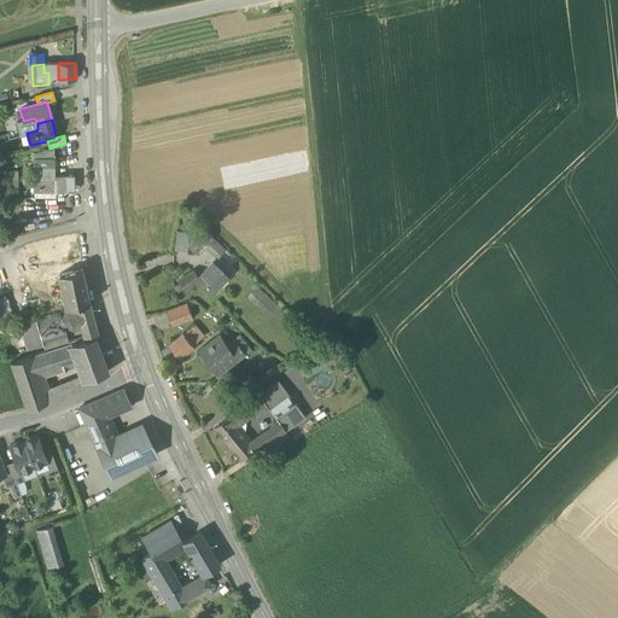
[(50,149),(34,149),(34,168),(54,167),(53,147),(50,149)]
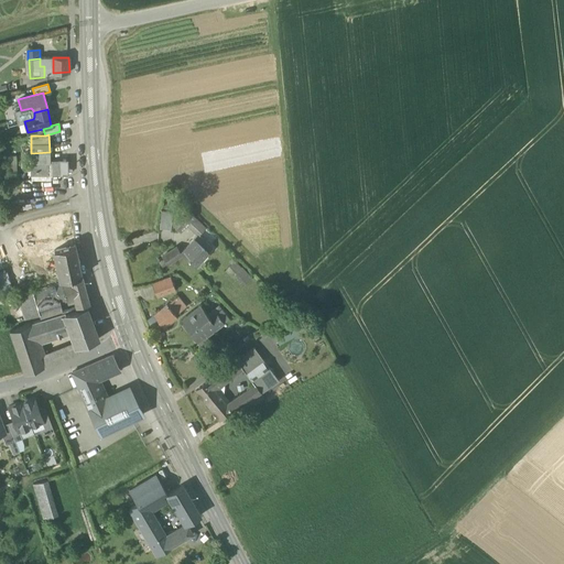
[(50,152),(31,153),(31,163),(36,163),(49,162),(50,162),(50,152)]
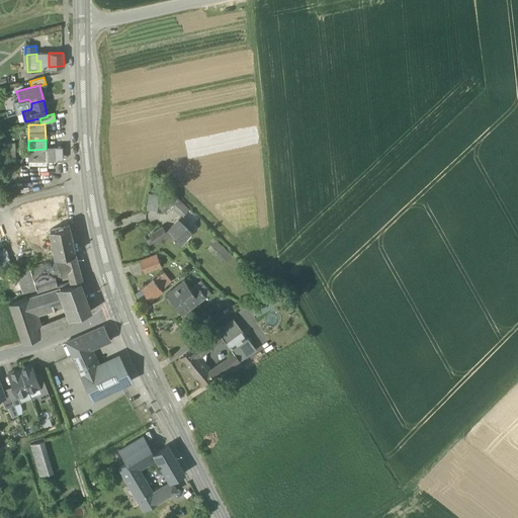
[(63,160),(63,146),(48,146),(48,160),(63,160)]
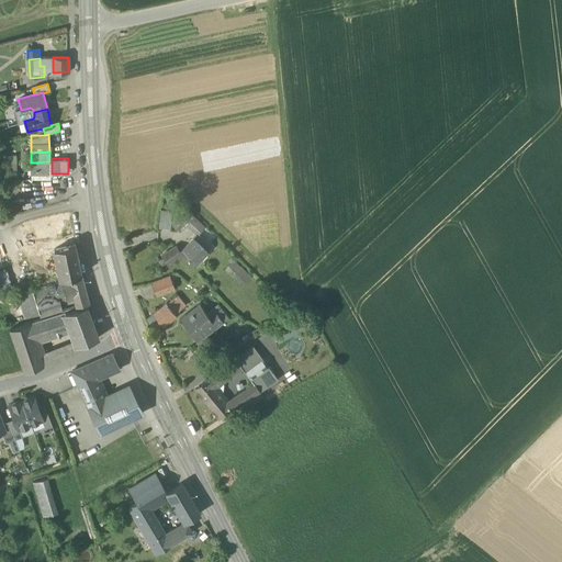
[(17,161),(6,163),(6,173),(18,173),(17,161)]
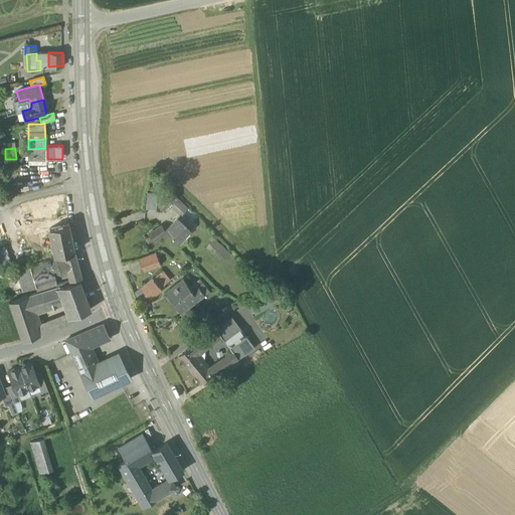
[(44,159),(44,148),(33,149),(33,159),(44,159)]
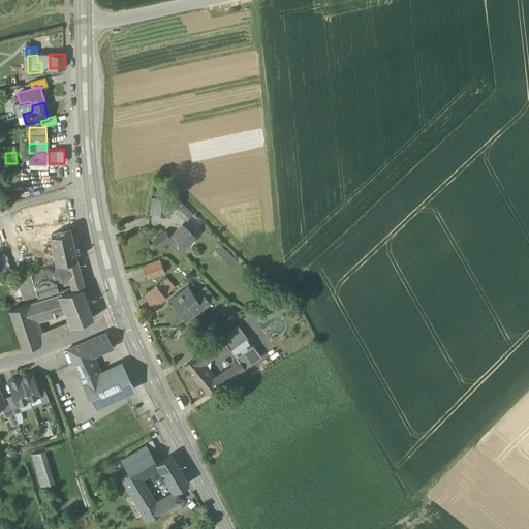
[(175,195),(160,209),(168,217),(177,209),(182,204),(183,203),(175,195)]
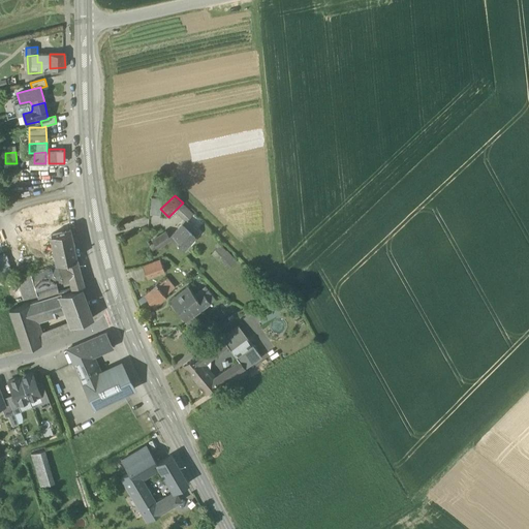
[(192,214),(182,204),(177,209),(186,219),(187,220),(192,214)]
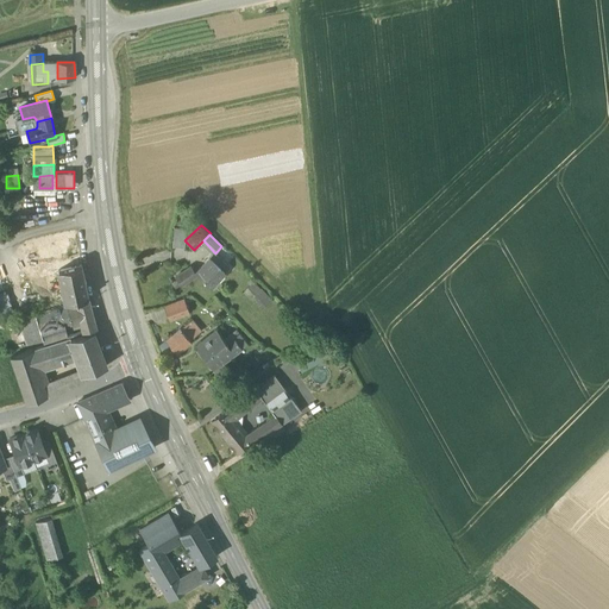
[(215,253),(214,252),(209,257),(212,259),(225,272),(230,267),(215,253)]
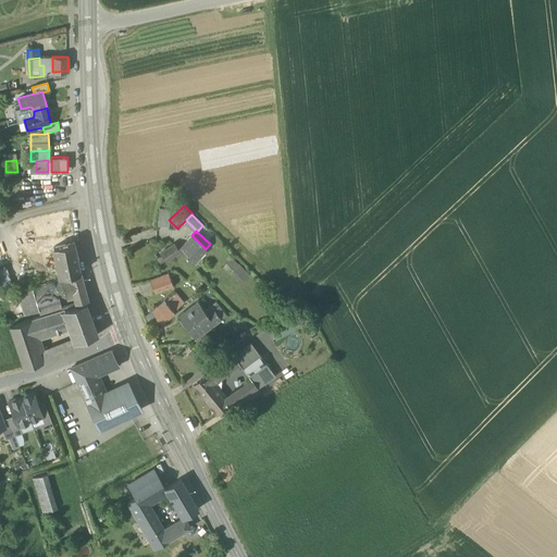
[(192,235),(180,248),(181,250),(194,237),(192,235)]
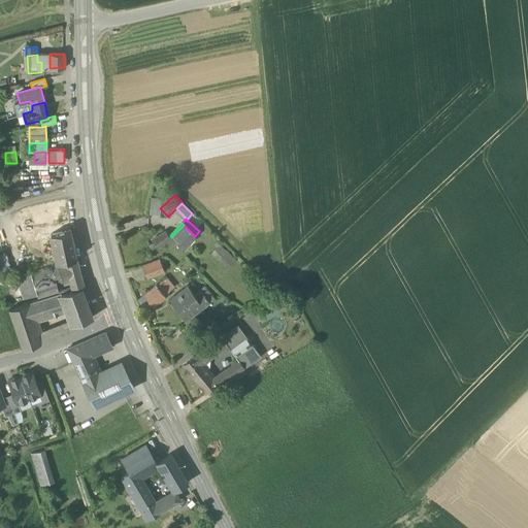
[(184,225),(171,237),(183,248),(195,236),(184,225)]
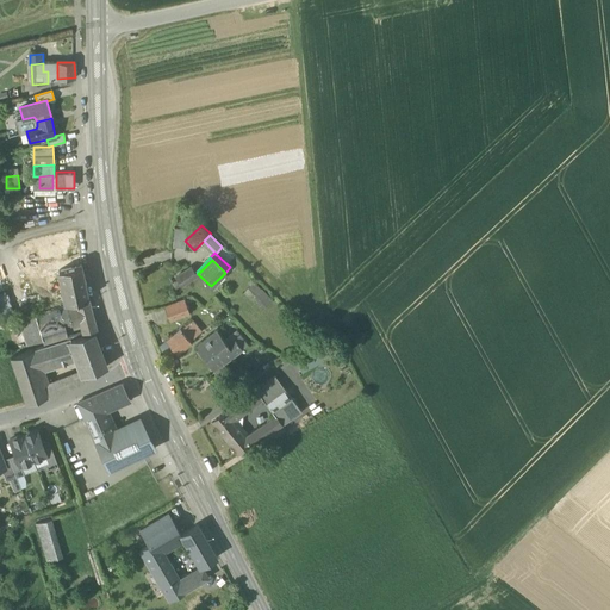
[(82,265),(57,271),(61,285),(64,298),(66,303),(88,298),(82,265)]
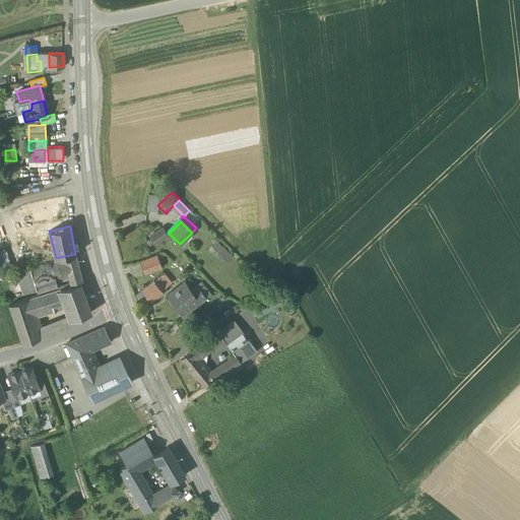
[(160,228),(150,236),(155,243),(166,235),(160,228)]
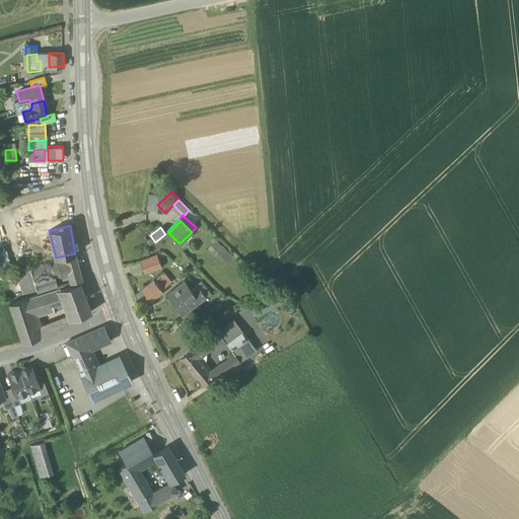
[(215,239),(210,245),(226,260),(231,253),(215,239)]
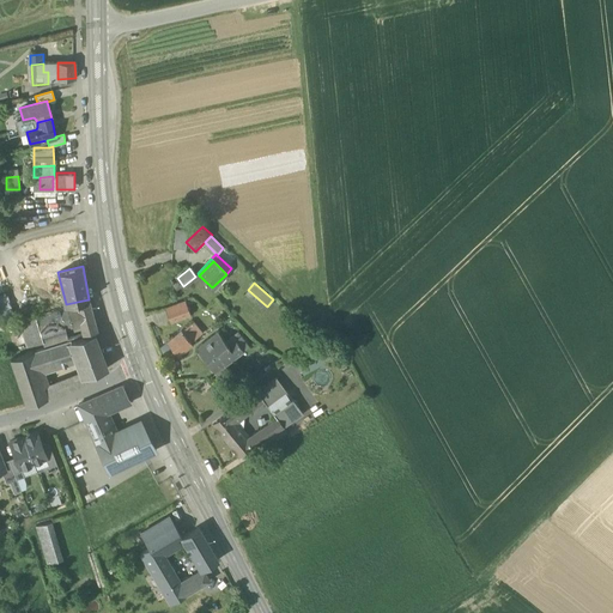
[(186,301),(165,308),(169,319),(182,313),(184,317),(190,314),(186,301)]
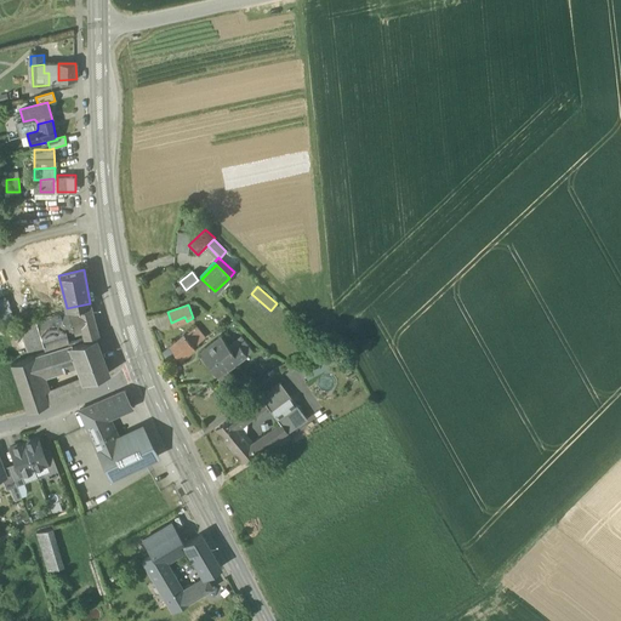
[(91,307),(61,315),(66,332),(81,328),(84,339),(97,335),(96,325),(91,307)]
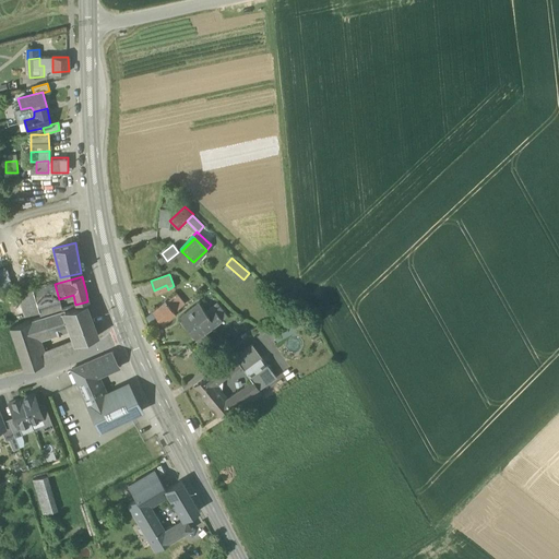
[(46,284),(16,295),(24,317),(38,311),(39,316),(61,309),(59,299),(55,284),(47,285),(46,284)]
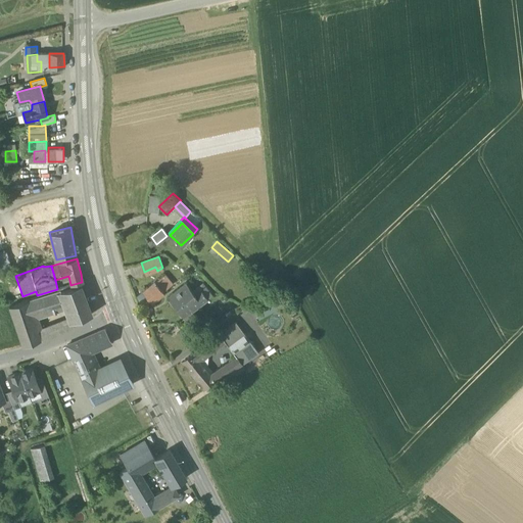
[(163,275),(143,291),(150,301),(169,287),(163,281),(167,278),(163,275)]
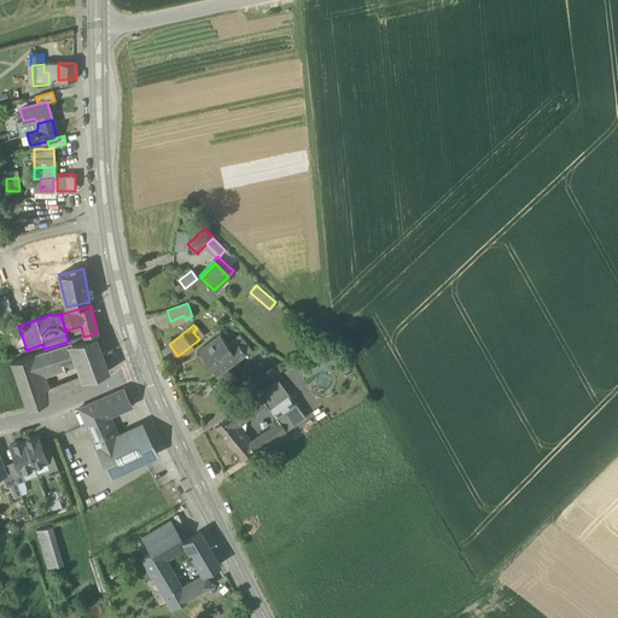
[(94,336),(71,344),(85,377),(86,379),(109,371),(94,336)]
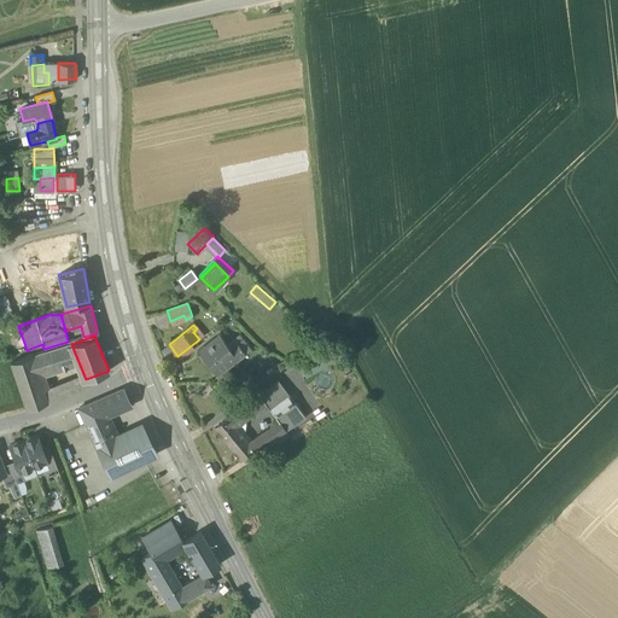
[(220,336),(198,351),(216,375),(226,368),(245,354),(237,343),(229,348),(220,336)]
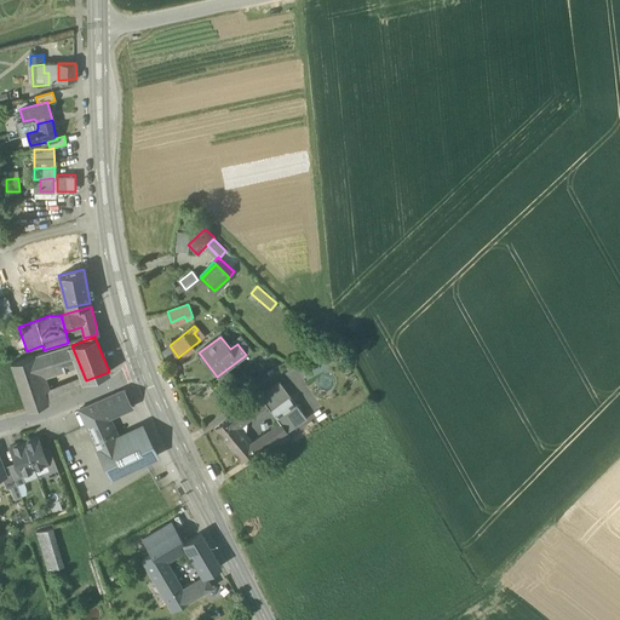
[(251,350),(242,339),(237,344),(246,355),(251,350)]
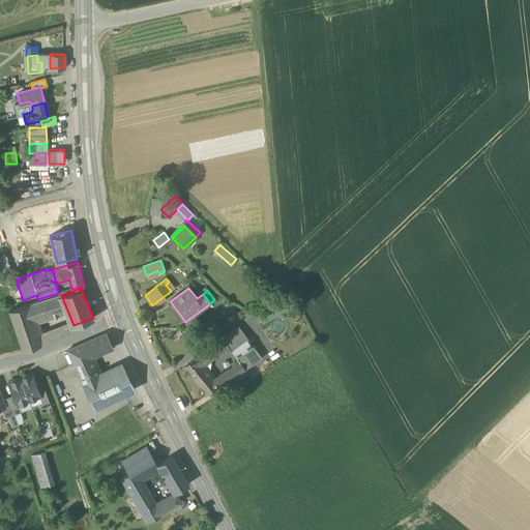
[(58,295),(39,301),(46,317),(63,311),(58,295)]
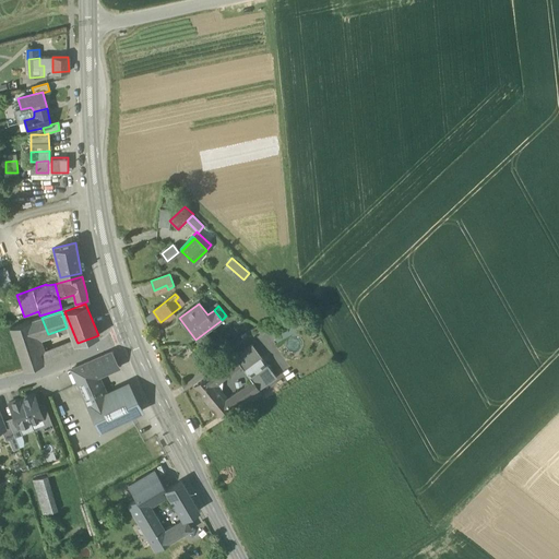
[(288,316),(268,325),(274,339),(295,329),(288,316)]
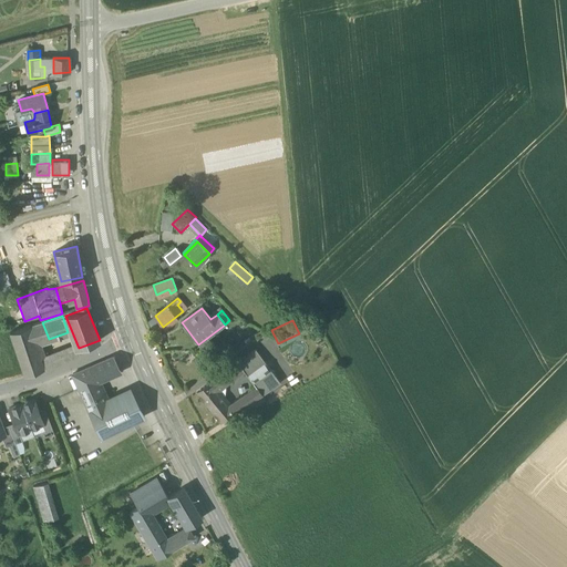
[(42,322),(30,327),(35,343),(49,339),(42,322)]
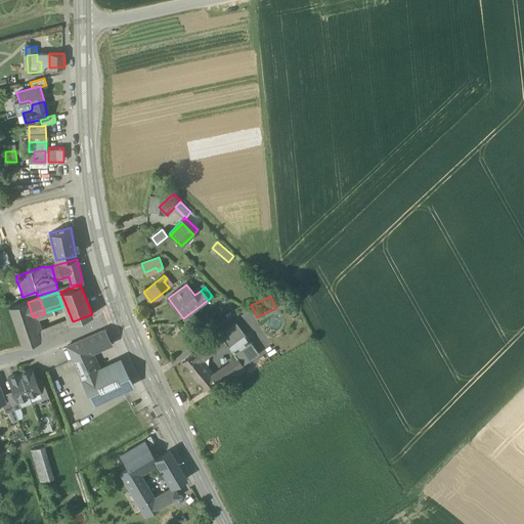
[(28,302),(9,307),(23,347),(41,340),(38,333),(33,317),(28,302)]
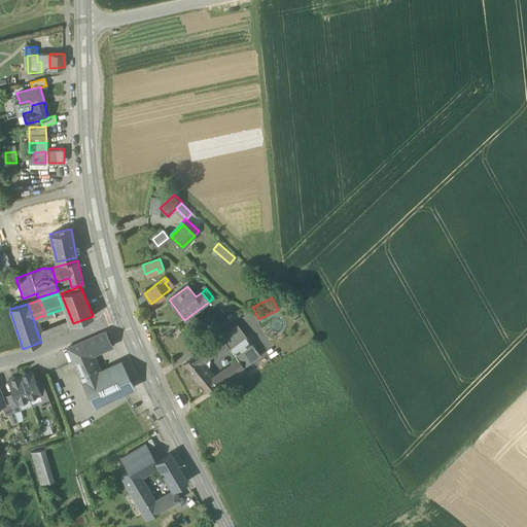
[(201,324),(192,314),(184,320),(188,325),(191,322),(196,328),(201,324)]
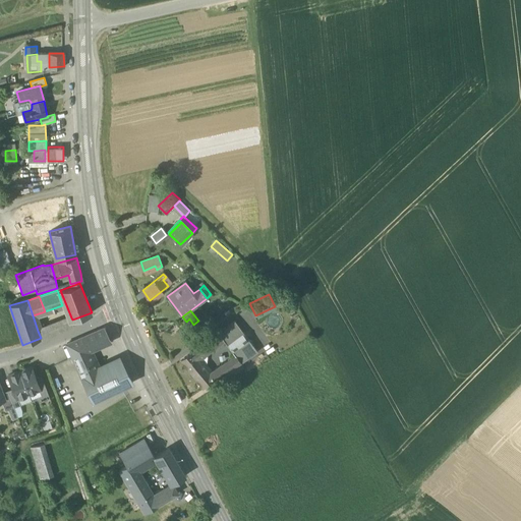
[(71,317),(38,331),(41,338),(74,326),(72,320),(71,317)]
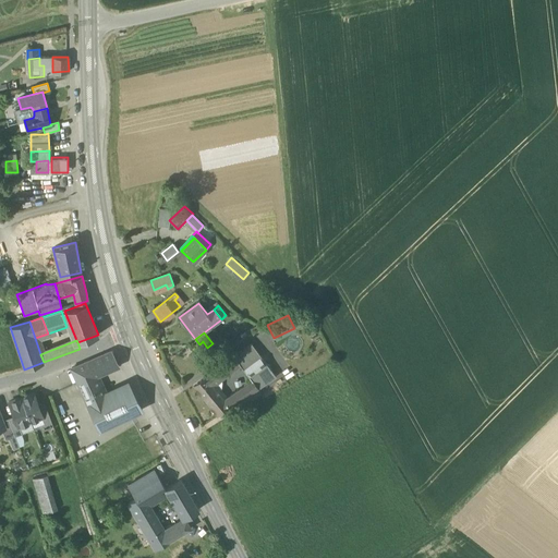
[(269,367),(251,343),(233,356),(251,379),(269,367)]
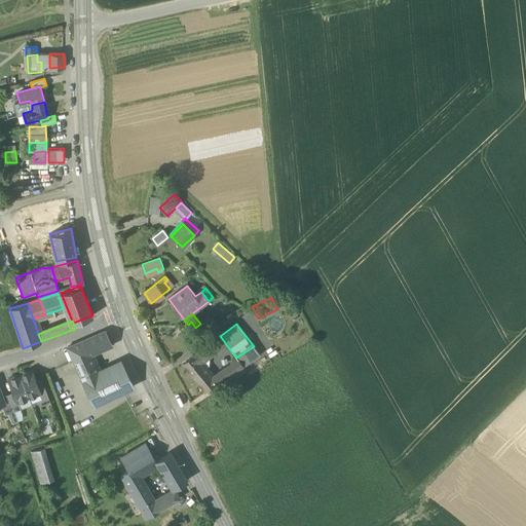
[(105,331),(81,340),(88,354),(90,353),(112,344),(105,331)]
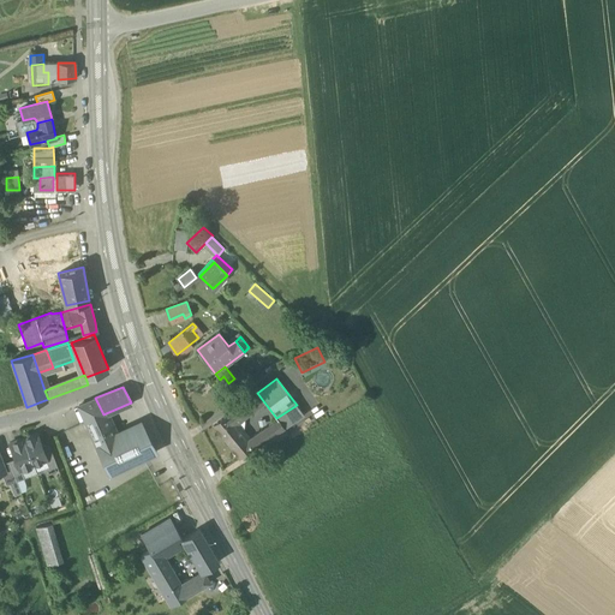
[(103,415),(95,398),(79,405),(97,447),(119,436),(117,430),(114,431),(106,413),(103,415)]
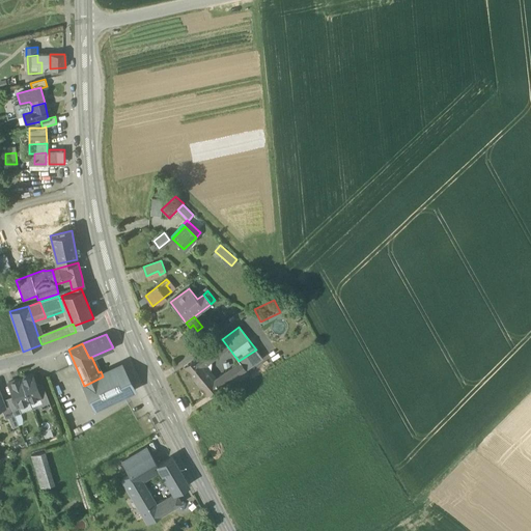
[(210,348),(185,367),(194,379),(205,369),(202,366),(215,356),(210,348)]
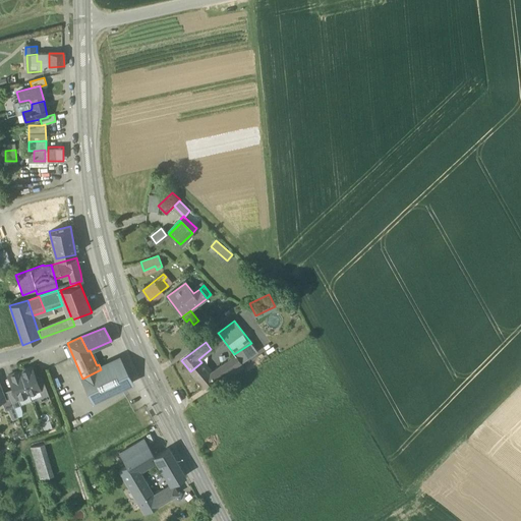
[(251,343),(234,354),(235,355),(240,362),(256,351),(251,343)]
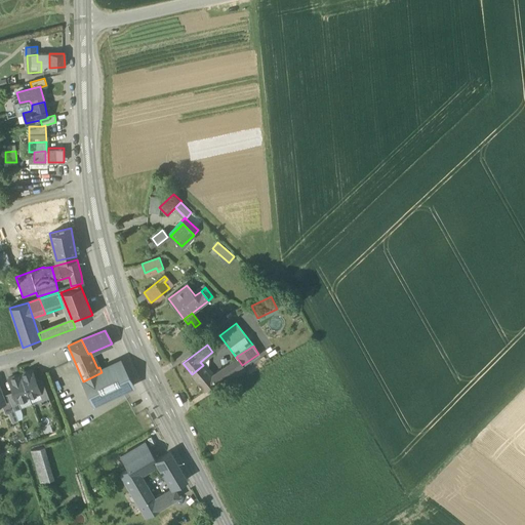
[(237,358),(211,375),(216,381),(242,365),(237,358)]
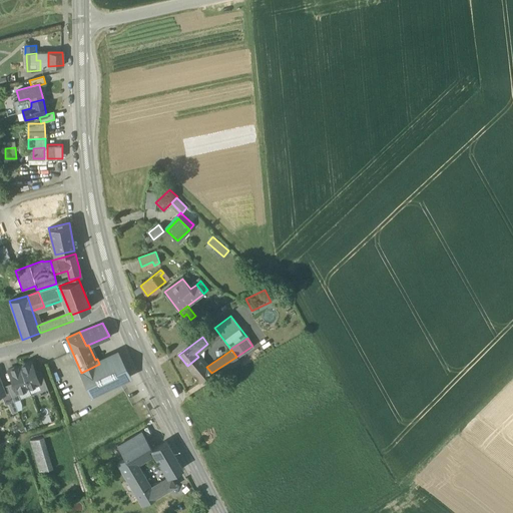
[(99,364),(81,373),(91,395),(130,377),(118,354),(99,364)]
